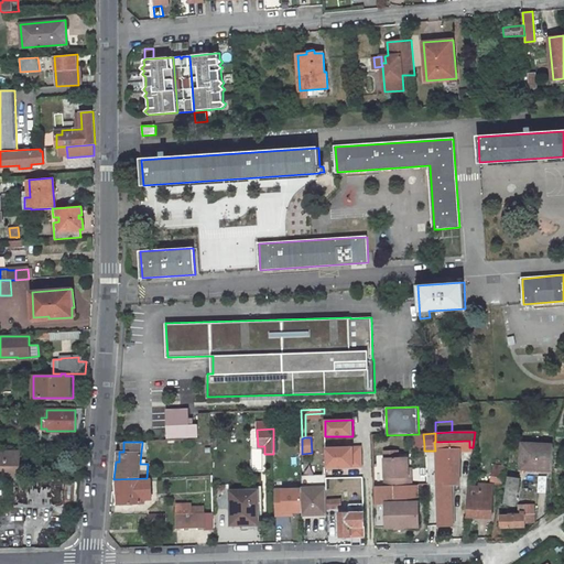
[(552,469),(553,445),(522,444),(521,468),(534,469),(534,468),(552,469)]
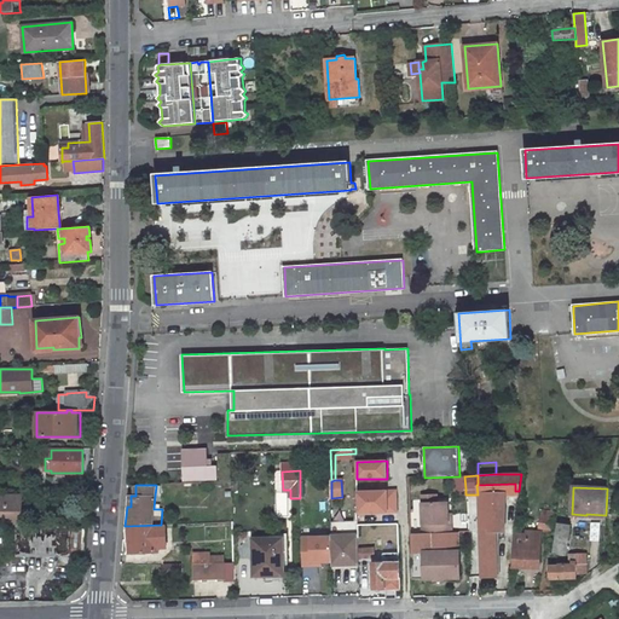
[(395,491),(357,491),(358,513),(397,512),(395,491)]
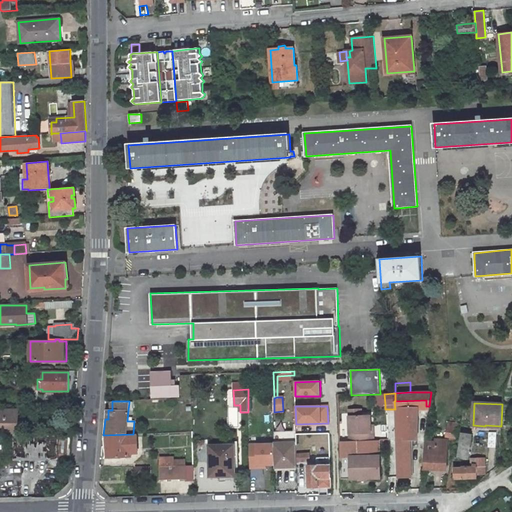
[(18,436),(18,410),(0,409),(0,435),(15,436),(18,436)]
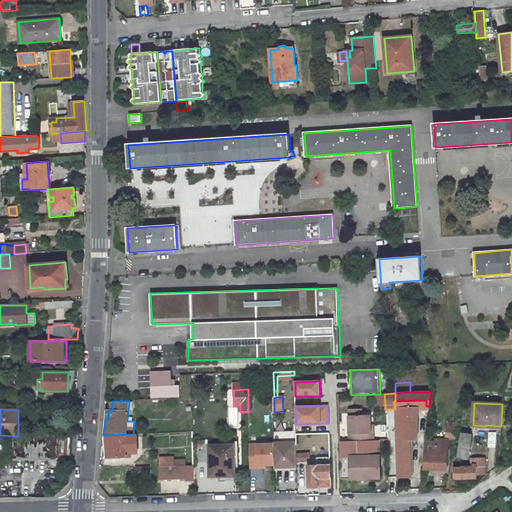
[(371,433),(370,425),(370,415),(361,415),(349,416),(349,423),(350,434),(350,442),(373,441),(373,433),(371,433)]
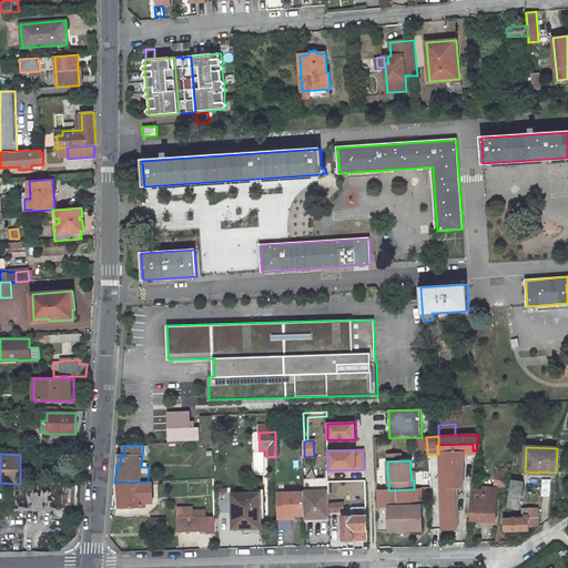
[(446,462),(439,462),(439,486),(455,486),(464,486),(464,483),(446,483),(446,462)]
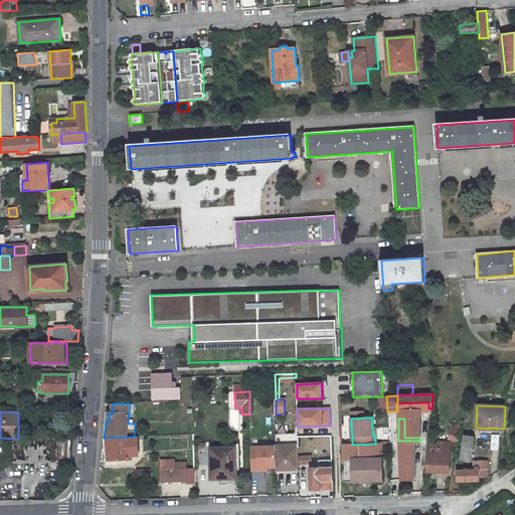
[(420,418),(416,418),(404,418),(404,438),(420,438),(420,418)]
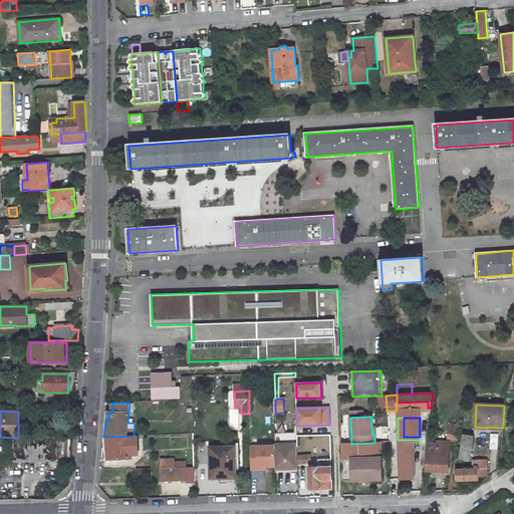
[(460,432),(461,426),(451,424),(450,430),(460,432)]
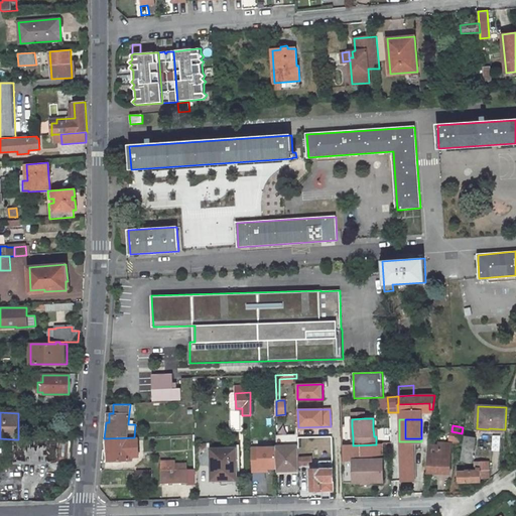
[(460,441),(462,433),(452,431),(449,440),(460,441)]
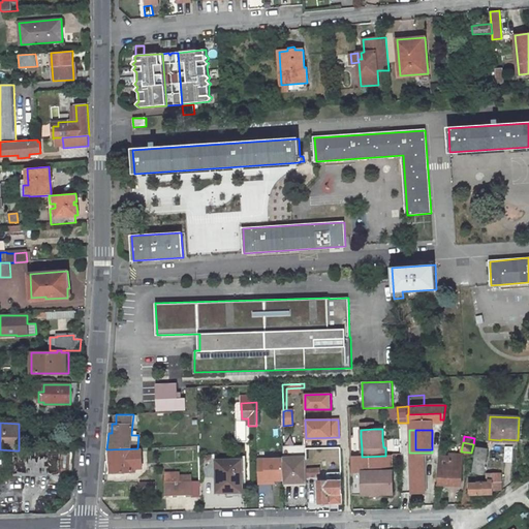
[(306,445),(283,446),(283,459),(284,479),(284,483),(307,481),(306,445)]
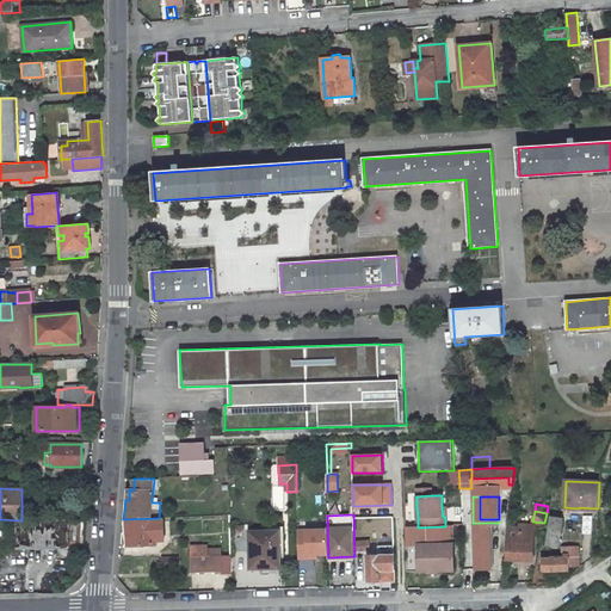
[(559,549),(563,518),(557,517),(551,516),(549,530),(545,547),(559,549)]
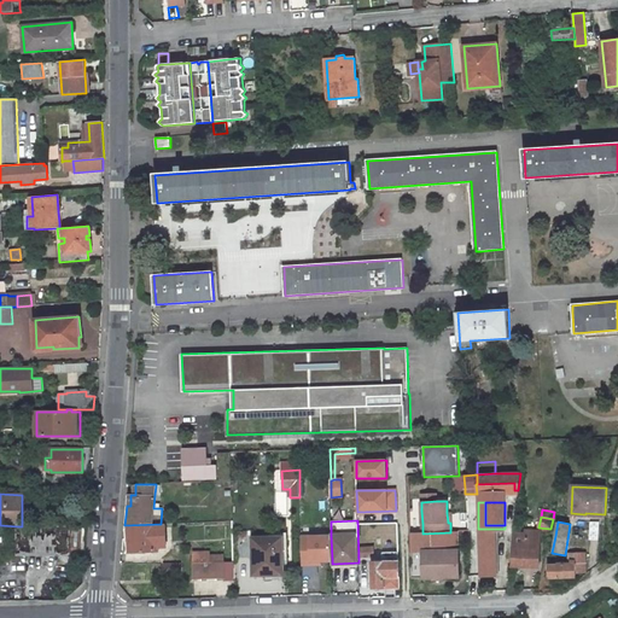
[(165,524),(161,524),(124,525),(127,548),(130,548),(130,552),(153,551),(155,553),(157,553),(158,553),(159,552),(159,551),(159,548),(167,547),(165,524)]
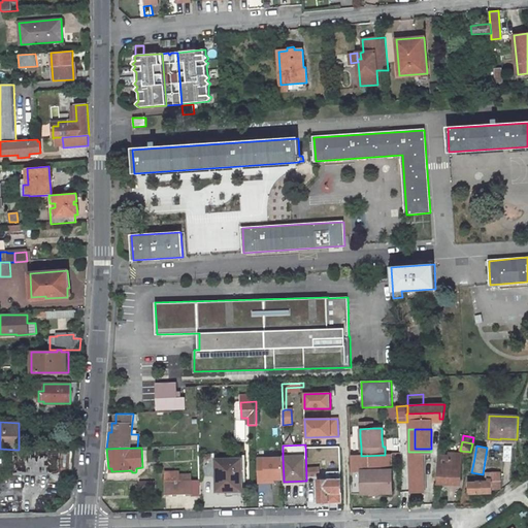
[(0,512),(14,512),(15,473),(15,450),(0,449),(0,512)]
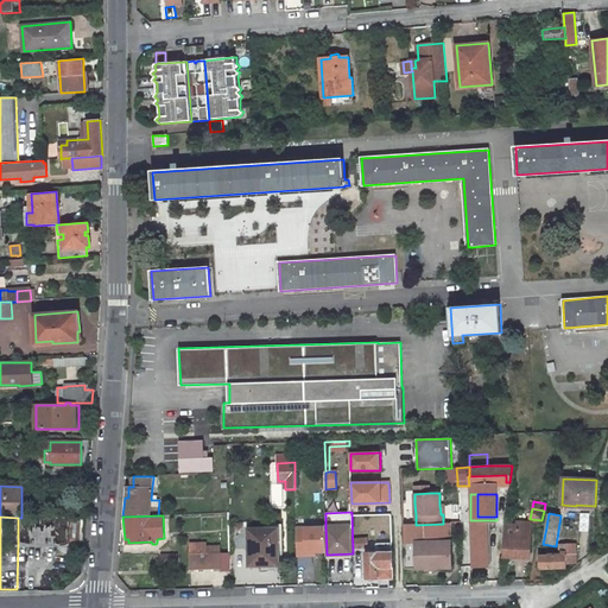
[(21,518),(18,518),(18,545),(70,544),(70,518),(21,518)]
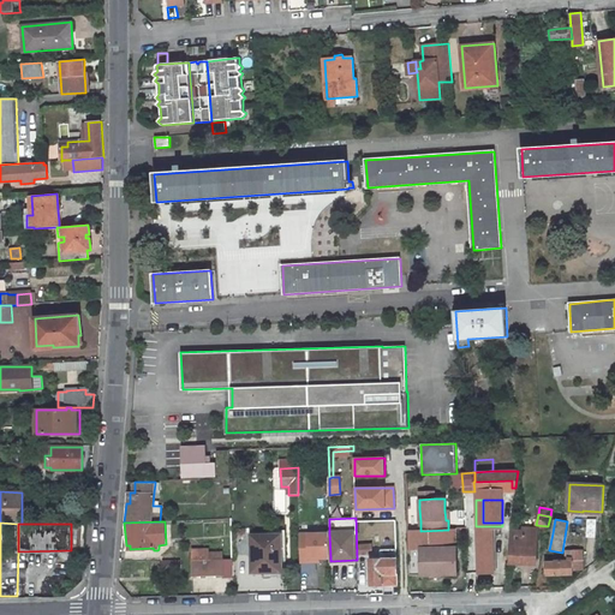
[(476,526),(477,572),(494,572),(493,526),(476,526)]
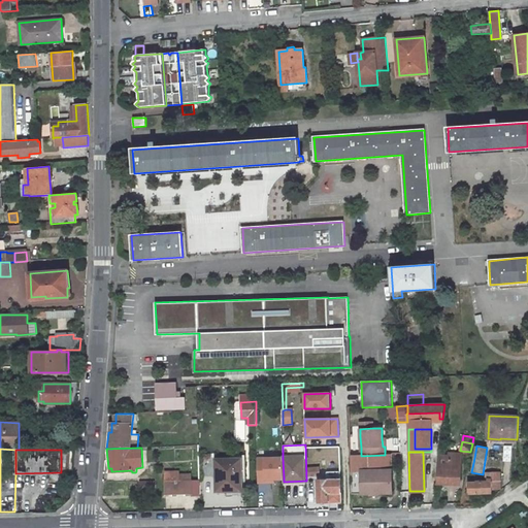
[(460,482),(461,455),(450,454),(450,456),(439,456),(438,483),(448,483),(449,483),(449,481),(460,482)]
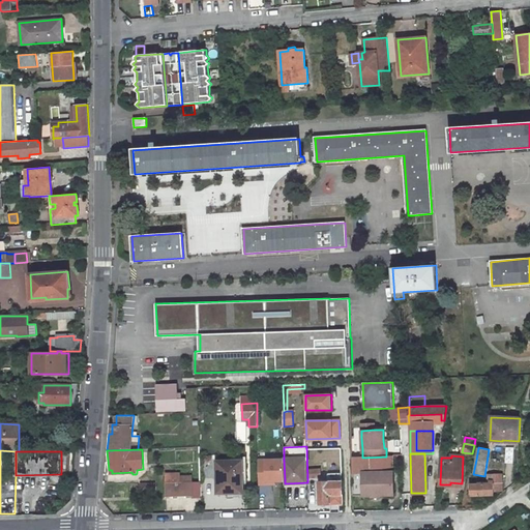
[(285,480),(284,460),(258,460),(259,484),(267,484),(267,481),(274,481),(285,480)]
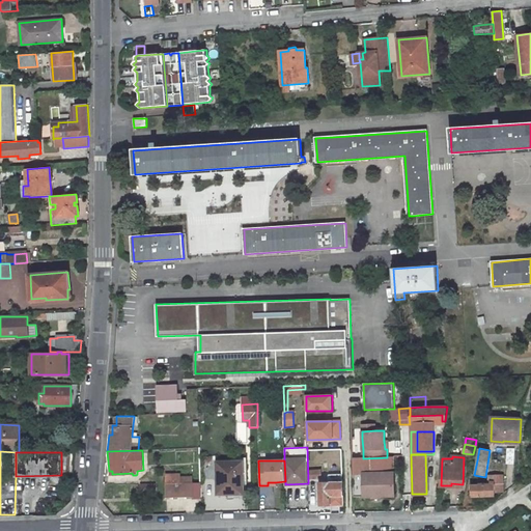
[(233,494),(244,494),(243,462),(217,463),(218,495),(228,494),(228,499),(233,499),(233,494)]
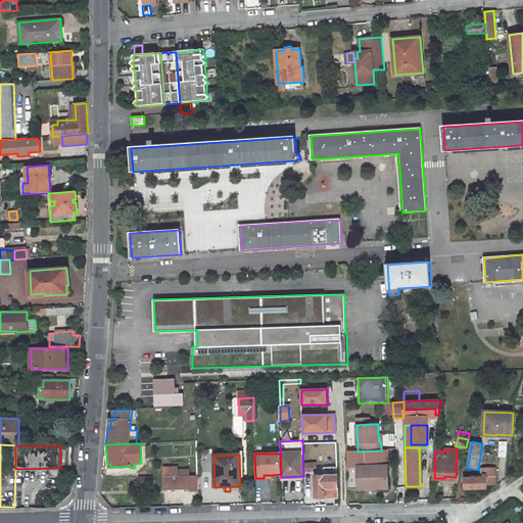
[(314,471),(314,463),(303,464),(303,472),(314,471)]
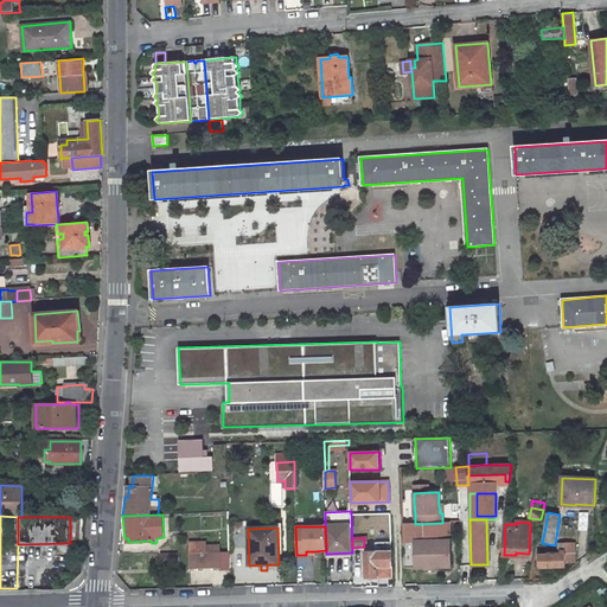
[(415,541),(403,542),(403,568),(416,568),(415,541)]
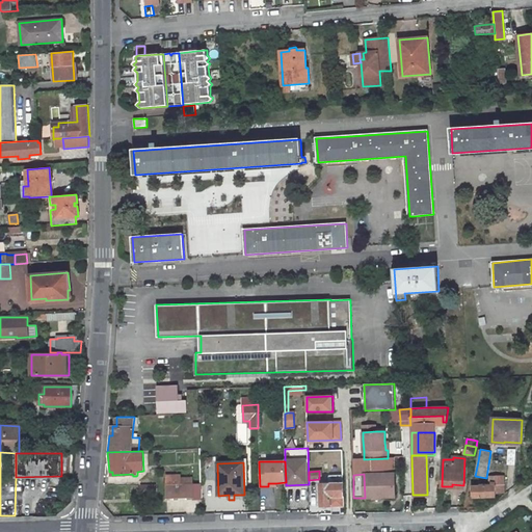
[(395,497),(395,474),(364,474),(365,498),(395,497)]
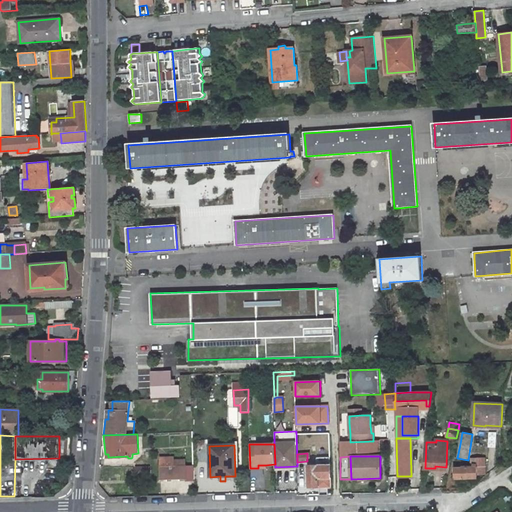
[(471,468),(454,468),(454,478),(477,478),(477,474),(485,474),(485,459),(471,459),(471,468)]
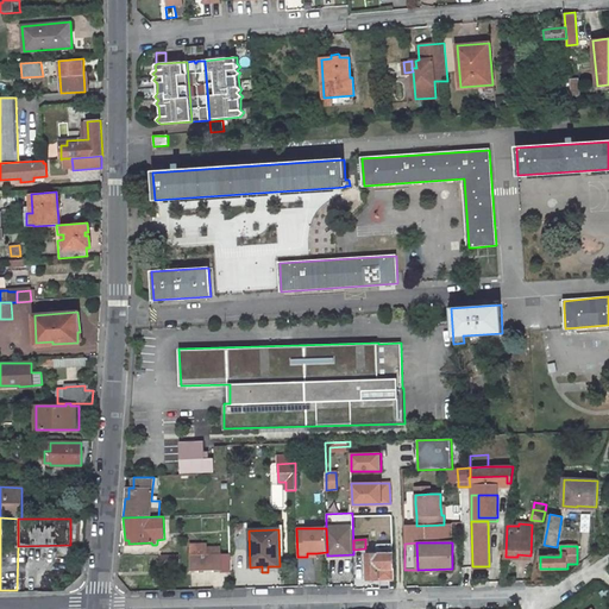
[(377,553),(368,554),(369,579),(381,579),(381,589),(390,589),(390,578),(393,578),(393,550),(377,551),(377,553)]
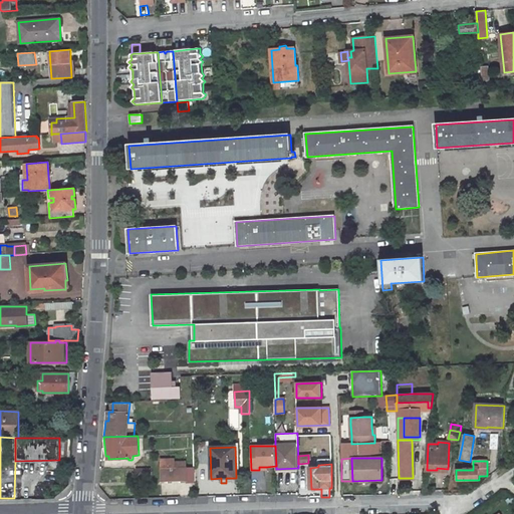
[(187,473),(195,472),(194,468),(187,468),(161,468),(161,482),(187,481),(187,473)]
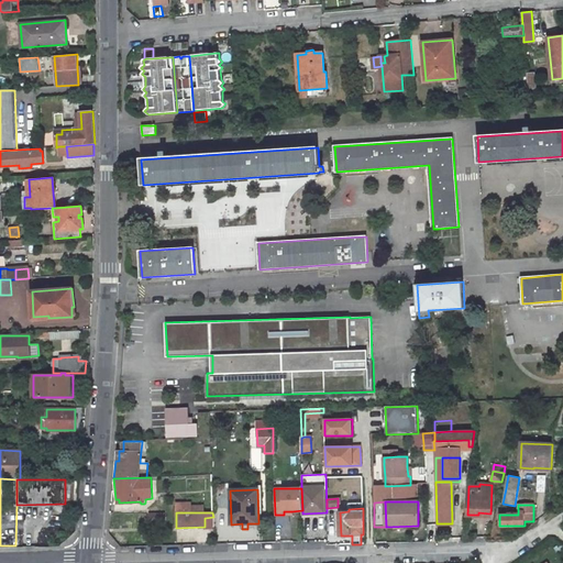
[(341,536),(340,512),(327,512),(327,536),(341,536)]
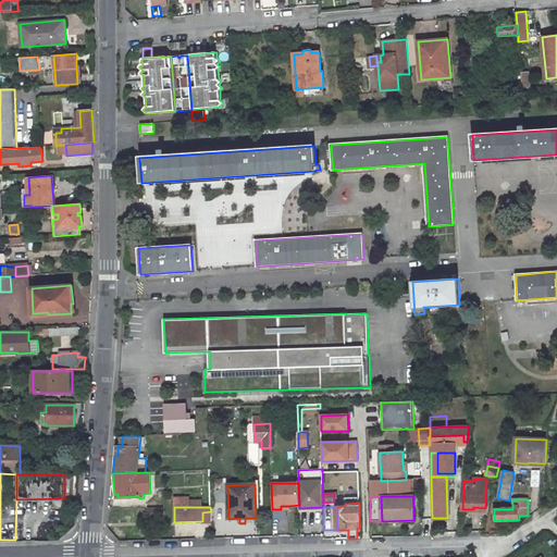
[(158,518),(158,509),(148,509),(148,518),(158,518)]
